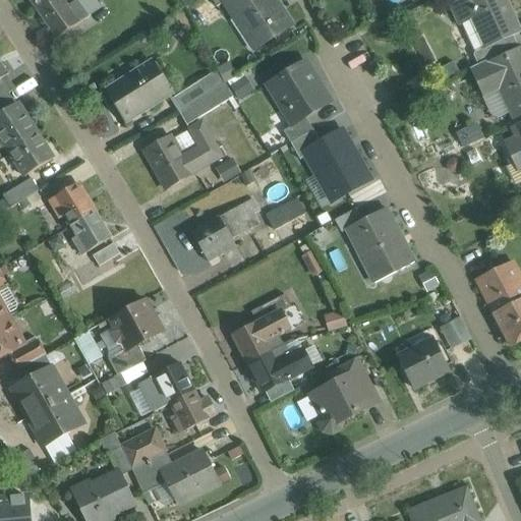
[(30,0),(40,14),(59,0),(30,0)]
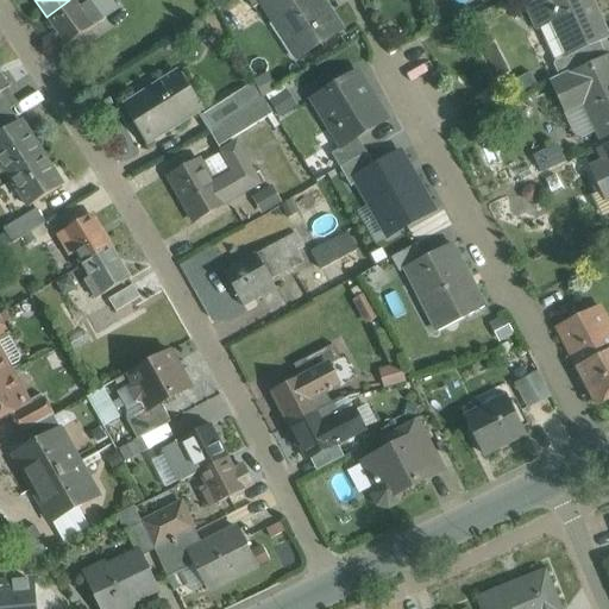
[(73,0),(69,0),(46,17),(68,46),(99,25),(95,20),(101,17),(90,1),(80,8),(73,0)]
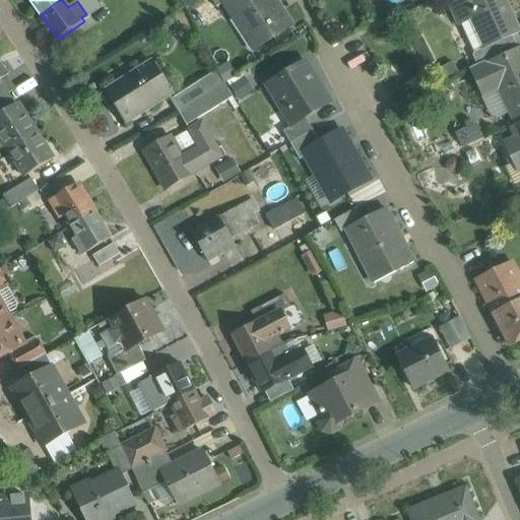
[(209,0),(215,9),(224,3),(223,2),(225,0),(209,0)]
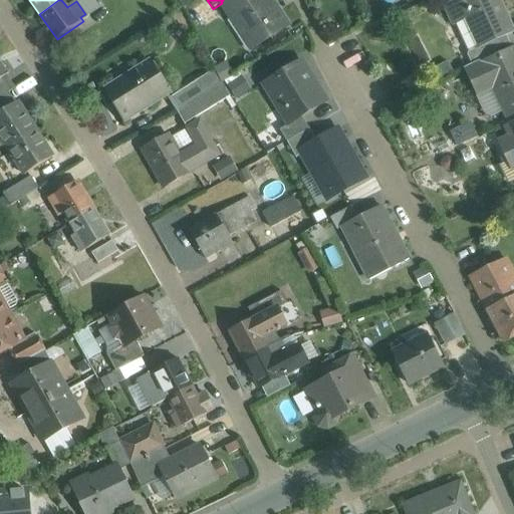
[(287,27),(269,0),(223,0),(221,2),(222,3),(230,16),(232,15),(253,47),(251,49),(252,50),(287,27)]
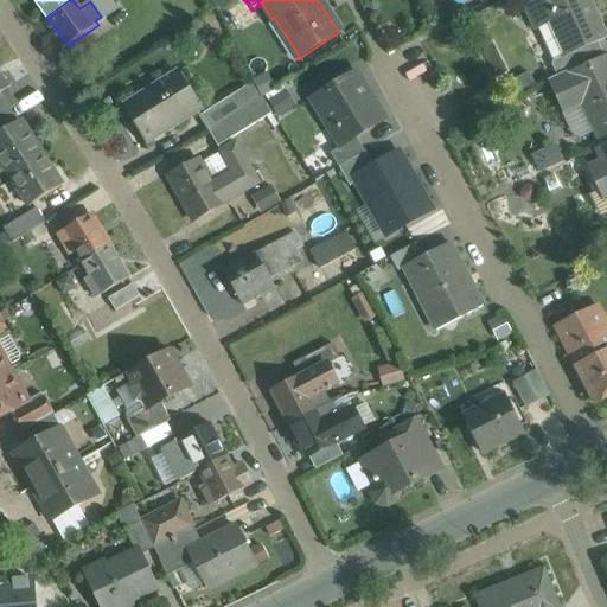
[(542,0),(526,7),(535,26),(540,27),(550,23),(556,37),(555,42),(558,50),(563,52),(564,55),(566,58),(599,43),(604,40),(605,37),(595,18),(598,14),(594,7),(588,5),(589,0),(542,0)]
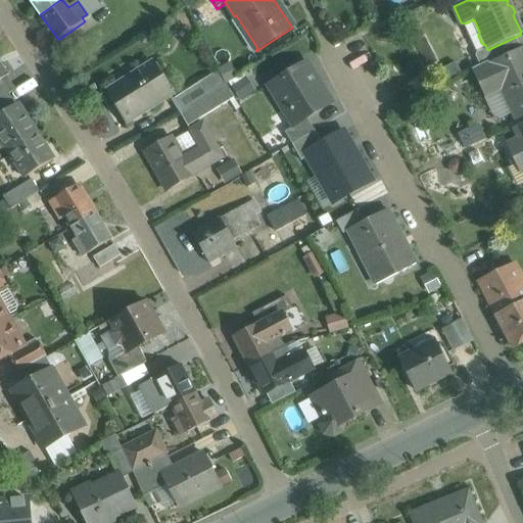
[(516,37),(487,50),(486,47),(478,51),(476,56),(481,66),(522,48),(516,37)]
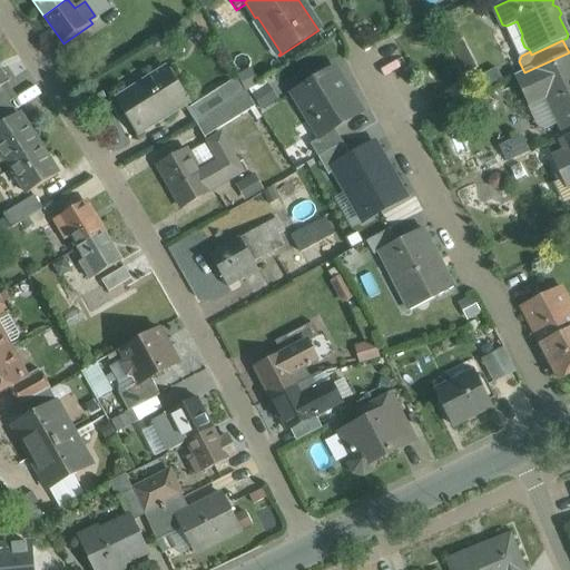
[(524,72),(517,77),(528,100),(547,91),(560,123),(569,117),(569,51),(569,52),(524,72)]
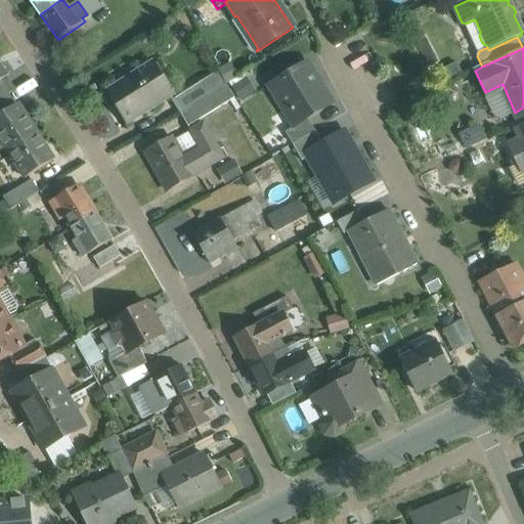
[(333,103),(308,62),(274,84),(281,95),(279,102),(285,111),(292,112),(299,124),(308,119),(333,103)]
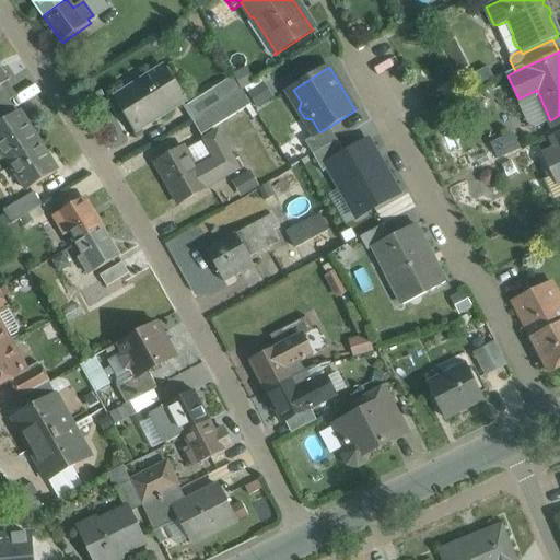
[(162,70),(114,100),(133,130),(182,102),(162,70)]
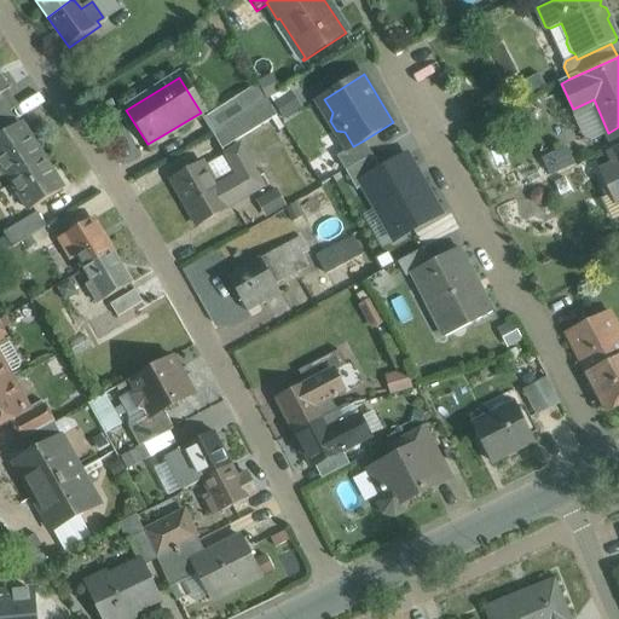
[(259,86),(203,120),(212,134),(213,134),(267,100),(259,86)]
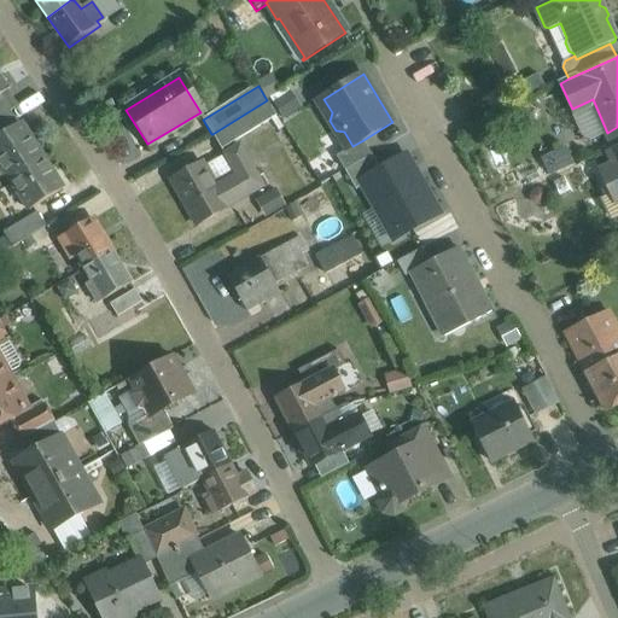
[(7,91),(0,95),(0,116),(11,110),(11,111),(18,105),(7,91)]
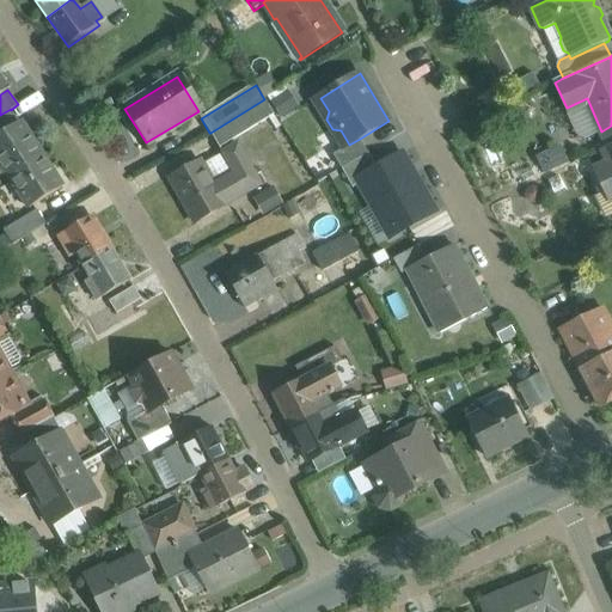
[(264,99),(210,133),(220,147),(274,115),(264,99)]
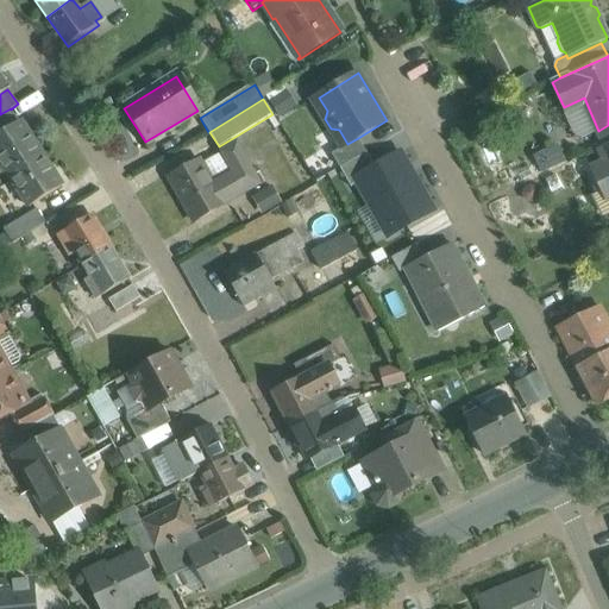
[(0,114),(0,136),(19,124),(11,110),(11,108),(0,114)]
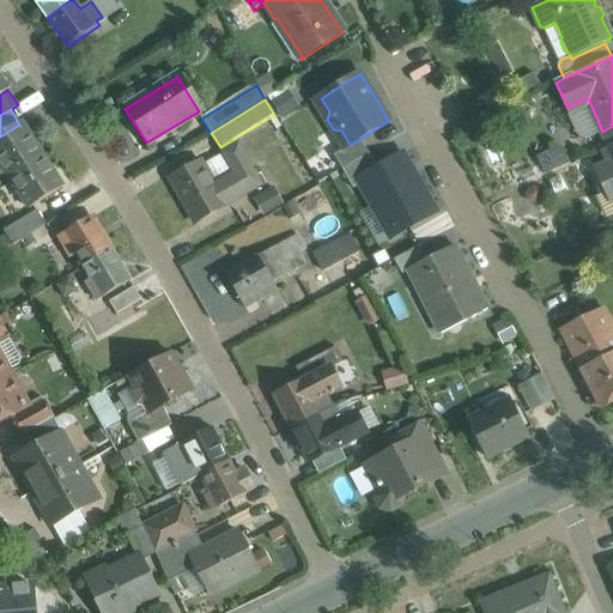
[(19,125),(0,137),(0,162),(10,176),(42,156),(20,123),(19,125)]
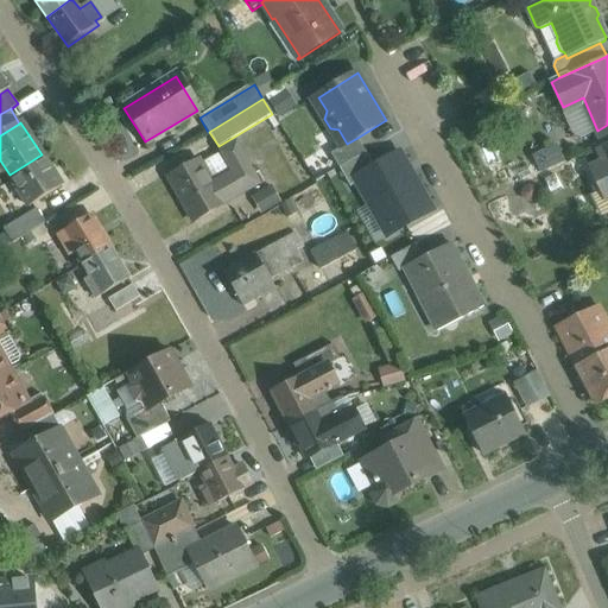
[(607,125),(597,131),(603,146),(607,144),(607,125)]
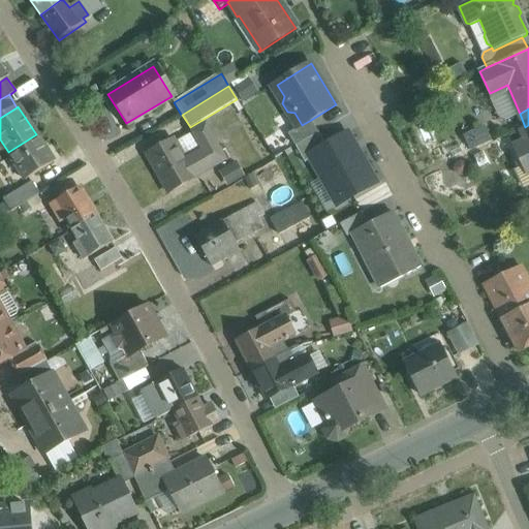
[(302,126),(288,133),(296,147),(318,133),(311,120),(302,125),(302,126)]
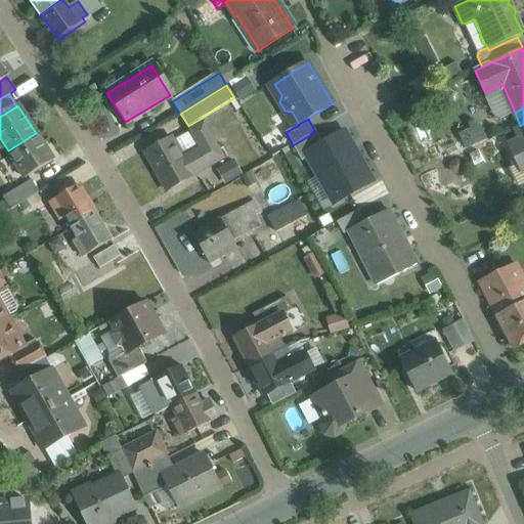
[(181,160),(158,172),(168,190),(191,178),(190,177),(223,159),(219,151),(223,149),(220,144),(217,146),(204,123),(190,130),(201,148),(181,160)]
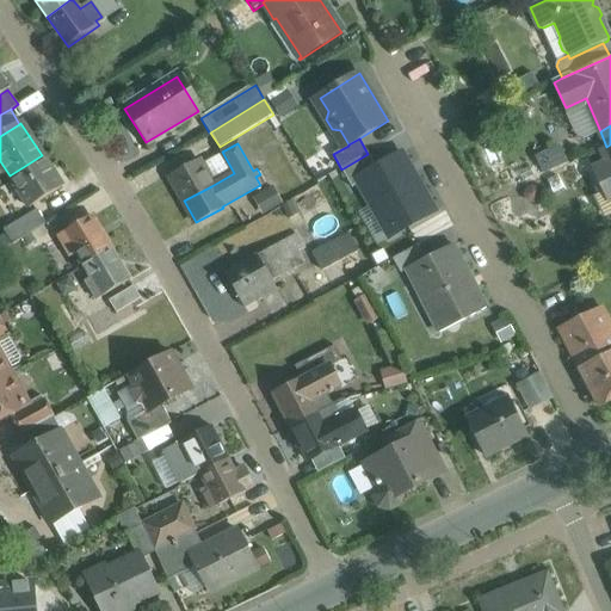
[(610,144),(606,147),(602,149),(608,162),(597,168),(609,192),(610,190),(610,144)]
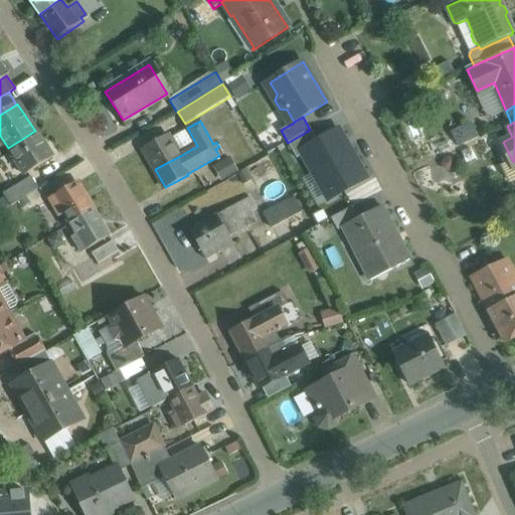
[(297,159),(303,156),(301,152),(318,143),(310,130),(288,143),(297,159)]
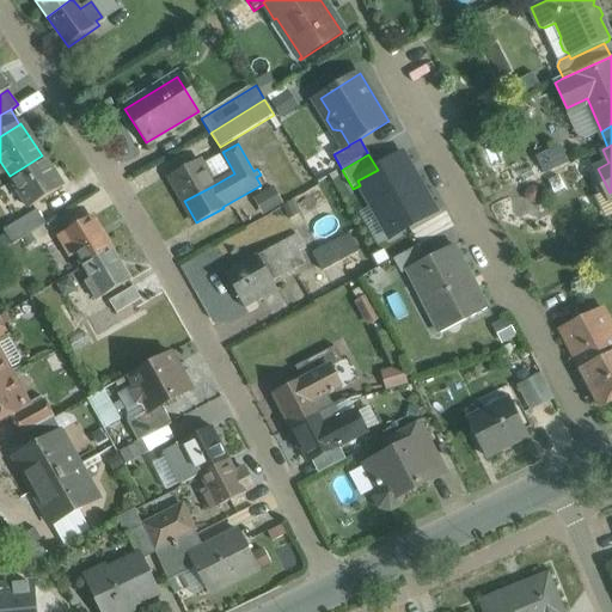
[(435,212),(403,154),(378,170),(357,181),(360,185),(390,238),(435,212)]
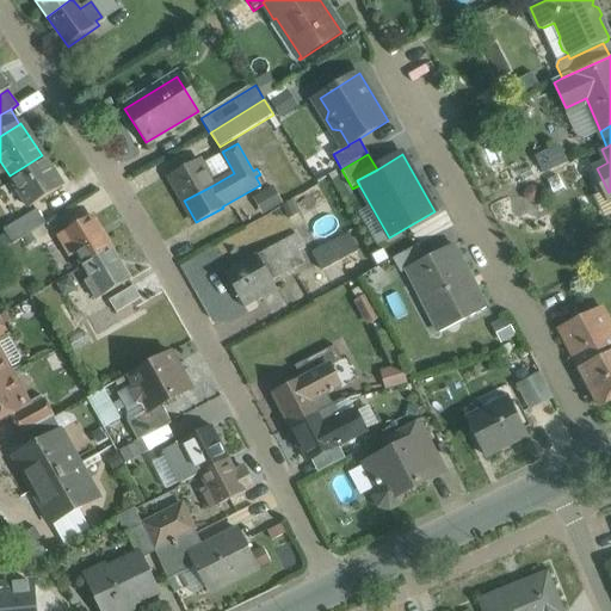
[(42,155),(10,176),(30,208),(62,187),(42,155)]
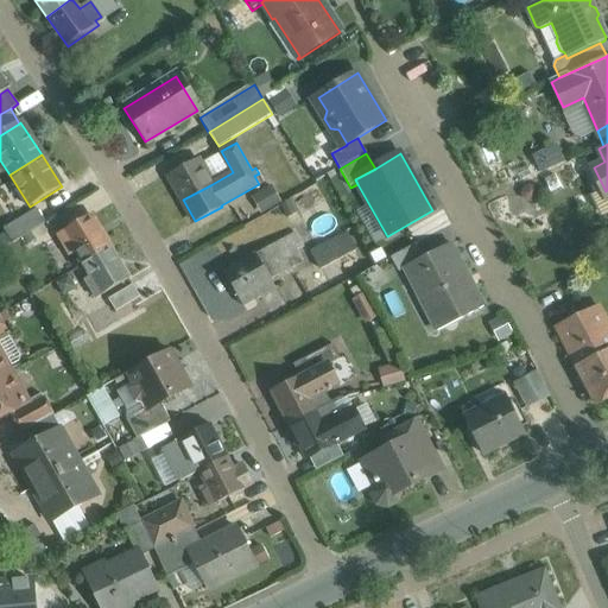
[(183,200),(210,185),(197,163),(170,178),(183,200)]
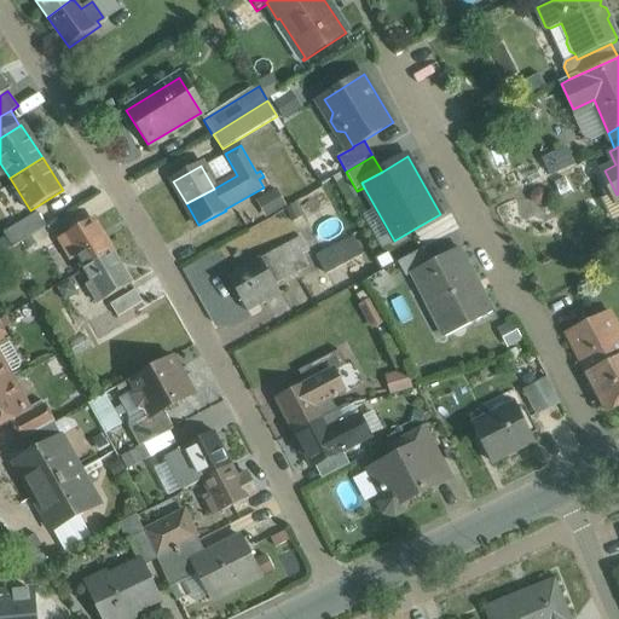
[(282,204),(273,190),(256,201),(266,214),(282,204)]
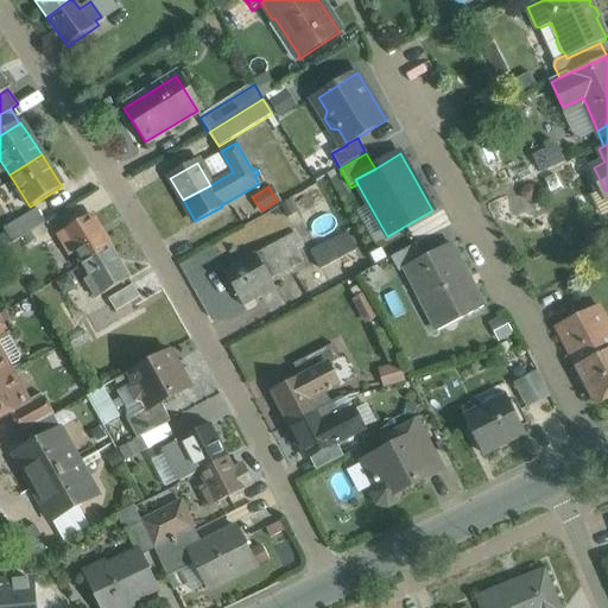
[(36,210),(4,230),(13,244),(45,223),(36,210)]
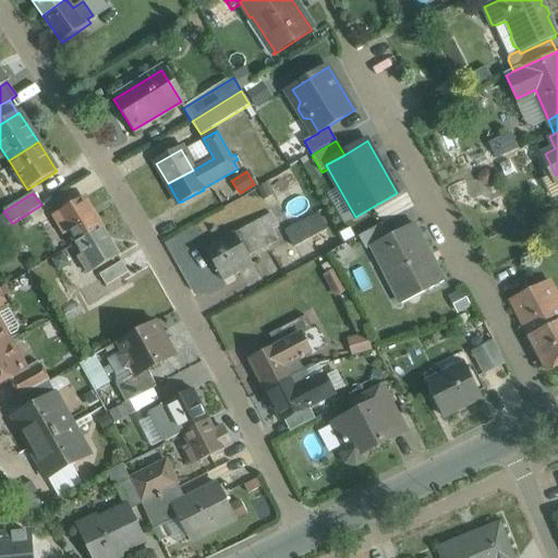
[(85,199),(55,217),(64,234),(70,231),(76,242),(101,227),(85,199)]
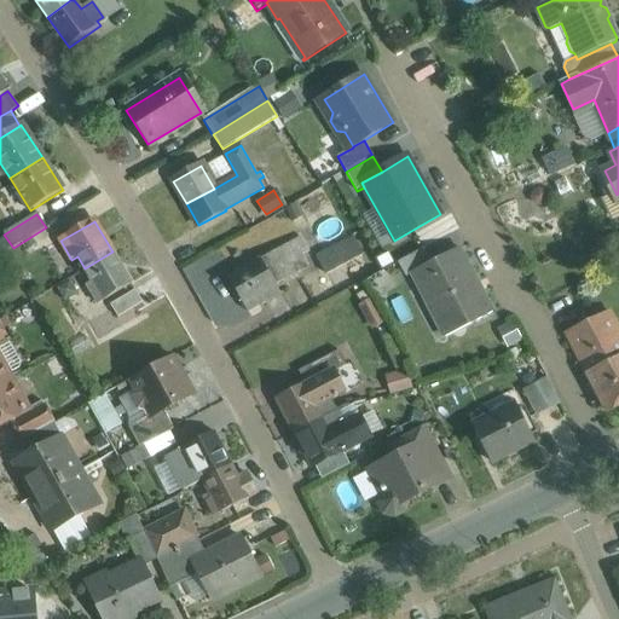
[(359,231),(313,256),(323,276),(370,250),(359,231)]
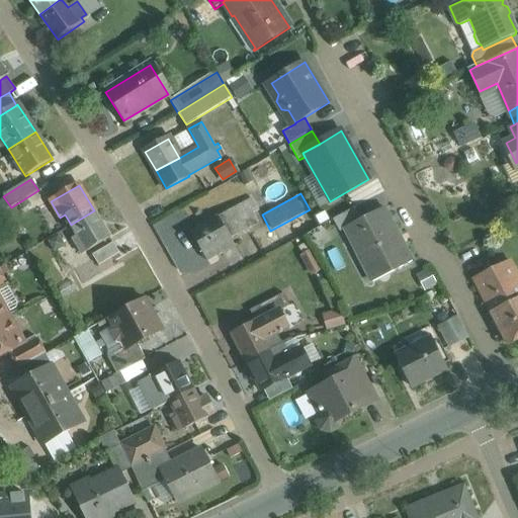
[(250,198),(218,218),(231,239),(257,224),(252,216),(258,211),(250,198)]
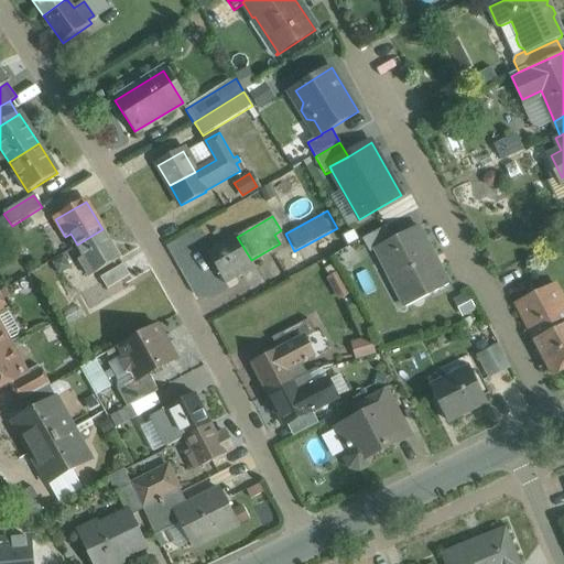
[(36,218),(20,229),(26,239),(43,228),(36,218)]
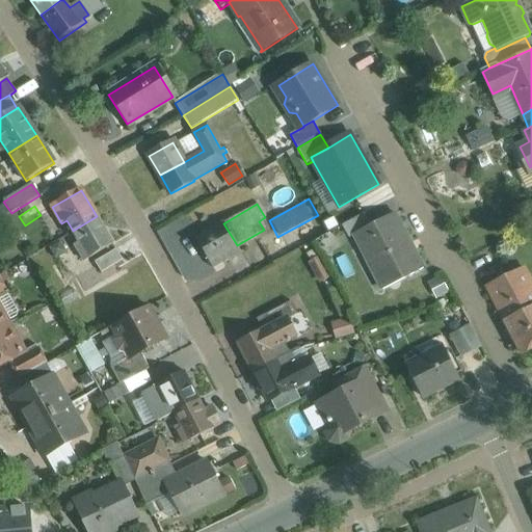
[(365,213),(343,224),(349,237),(360,232),(372,225),(365,213)]
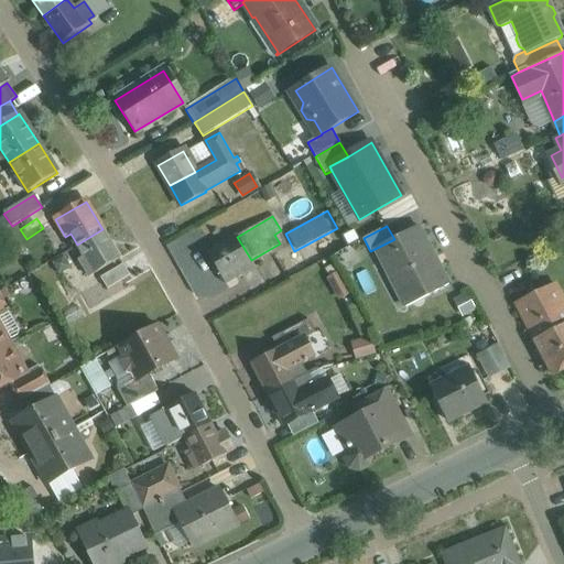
[(394,239),(381,246),(412,304),(449,285),(419,226),(394,239)]
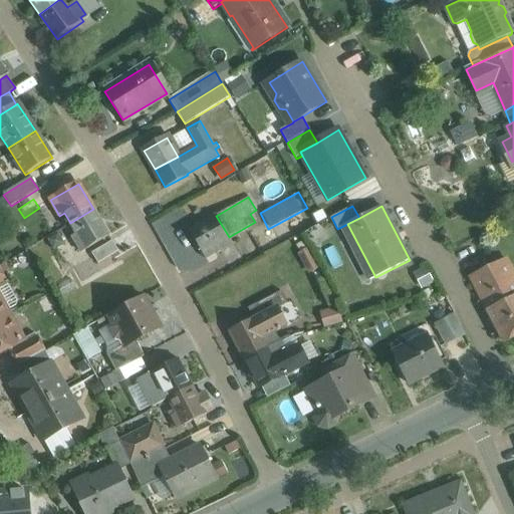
[(93,209),(70,223),(76,234),(72,237),(81,253),(109,236),(93,209)]
